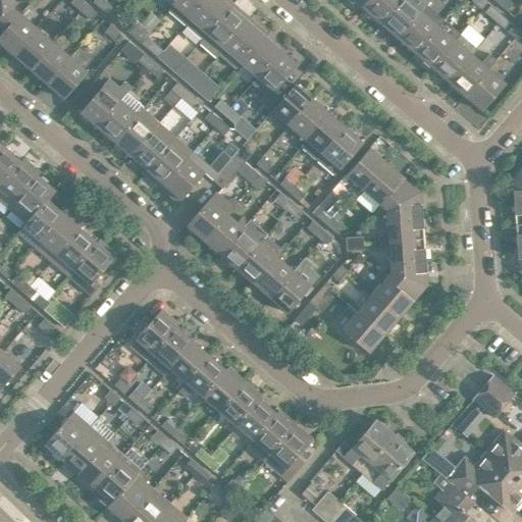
[(0,0),(0,36),(19,13),(13,8),(12,0),(0,0)]
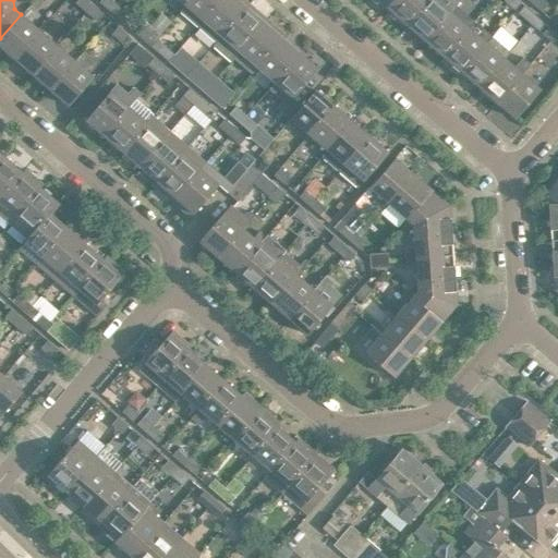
[(85,12),(92,4),(85,0),(76,0),(74,3),(85,12)]
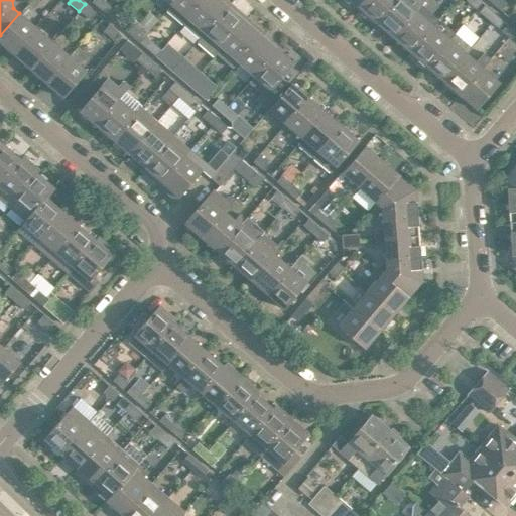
[(100,12),(107,3),(103,0),(90,0),(89,2),(100,12)]
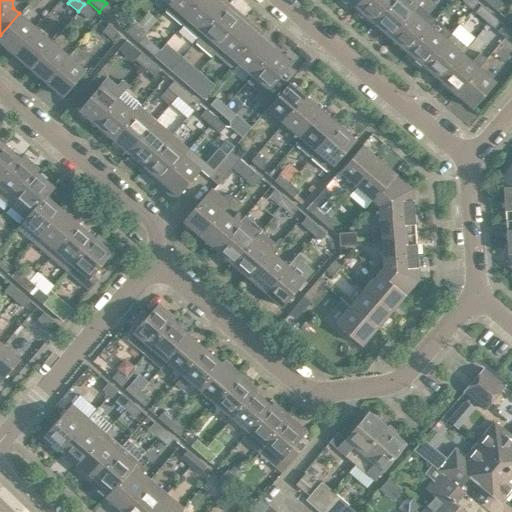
[(186,19),(202,0),(173,0),(170,4),(164,10),(181,25),(187,19),(186,19)]
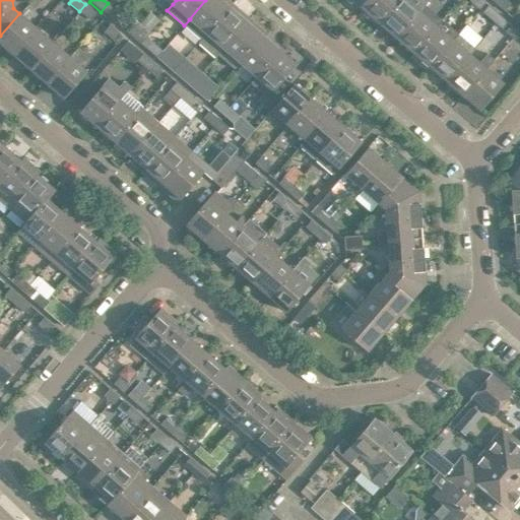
[(205,34),(229,6),(220,0),(205,0),(189,19),(190,19),(205,34)]
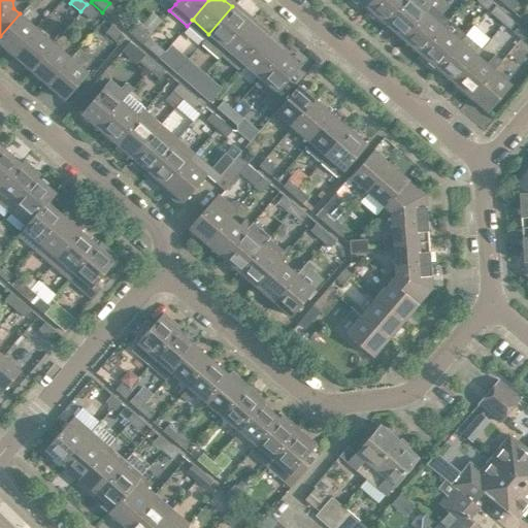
[(357,0),(367,9),(374,0),(357,0)]
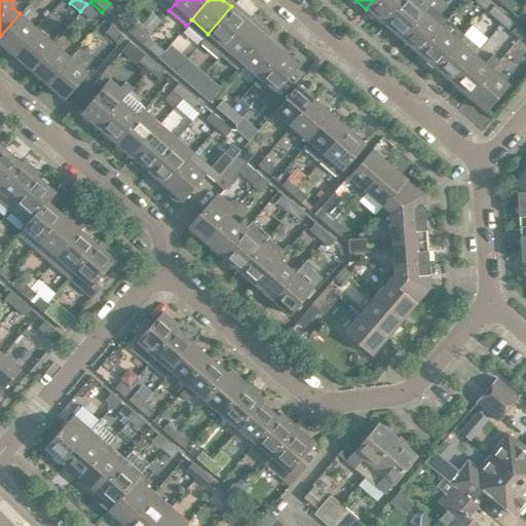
[(373,0),(366,9),(383,24),(403,0),(373,0)]
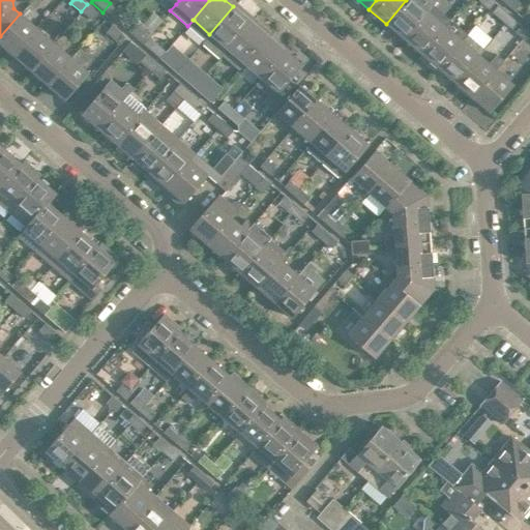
[(413,0),(406,0),(386,24),(403,38),(427,11),(413,0)]
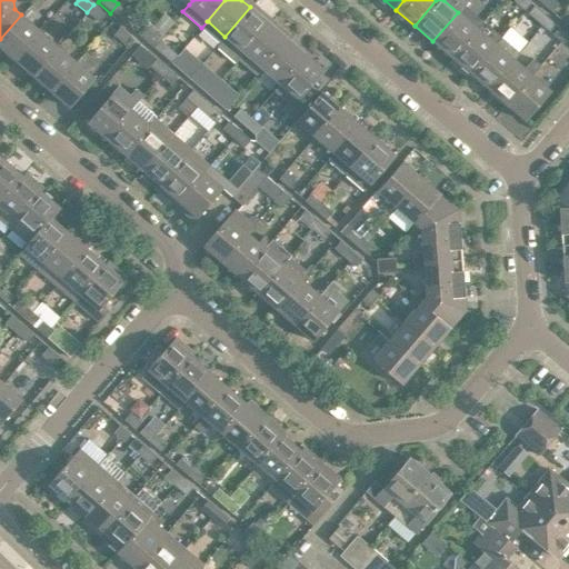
[(523,10),(530,2),(527,0),(513,0),(513,1),(523,10)]
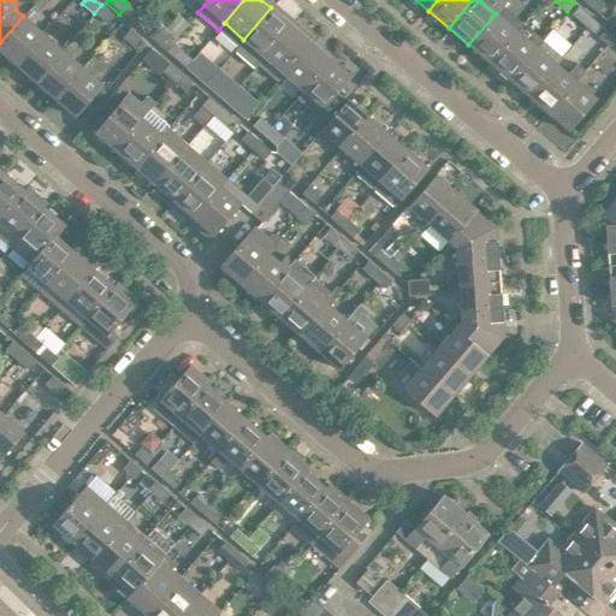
[(597,12),(604,4),(598,0),(587,0),(585,3),(597,12)]
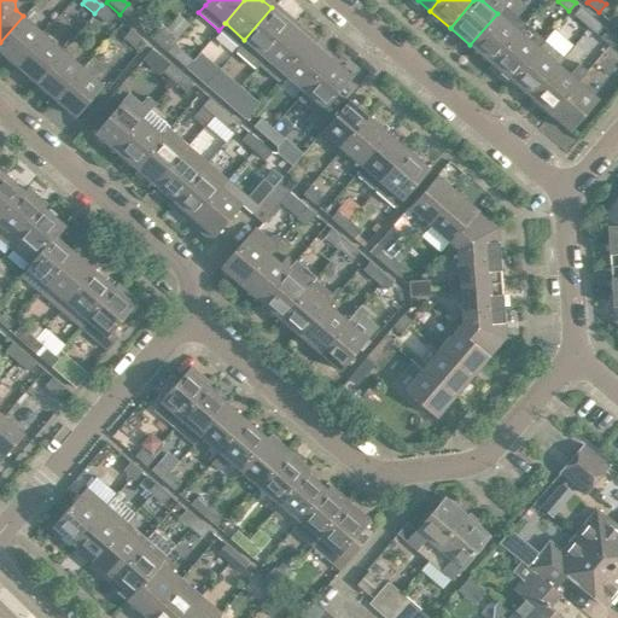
[(133,25),(141,16),(128,4),(120,15),(133,25)]
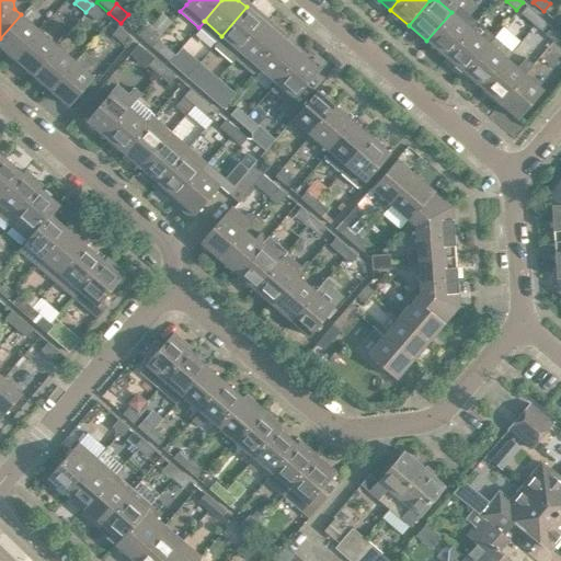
[(264,22),(258,15),(260,12),(250,3),(247,7),(221,36),(213,46),(231,61),(233,58),(264,22)]
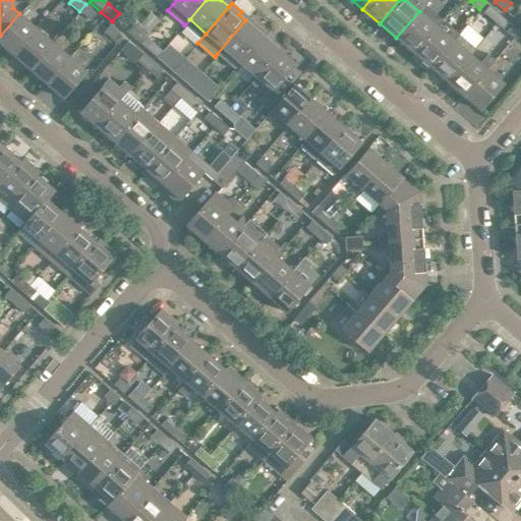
[(90,19),(95,13),(85,4),(79,11),(90,19)]
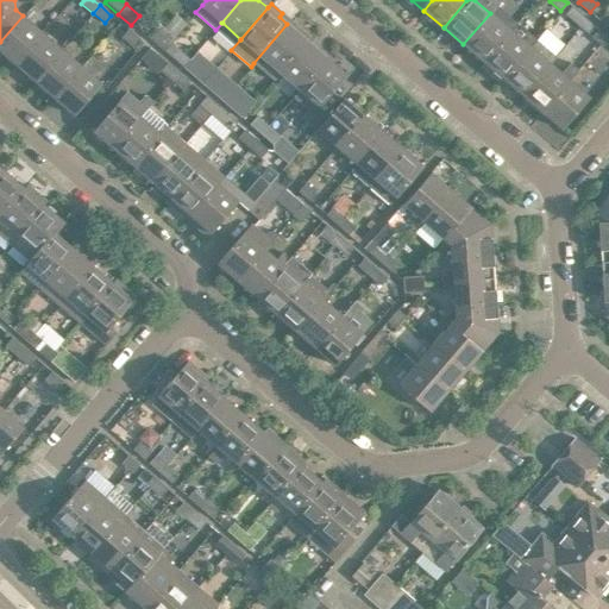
[(490,13),(463,44),(483,61),(516,23),(496,6),(490,13)]
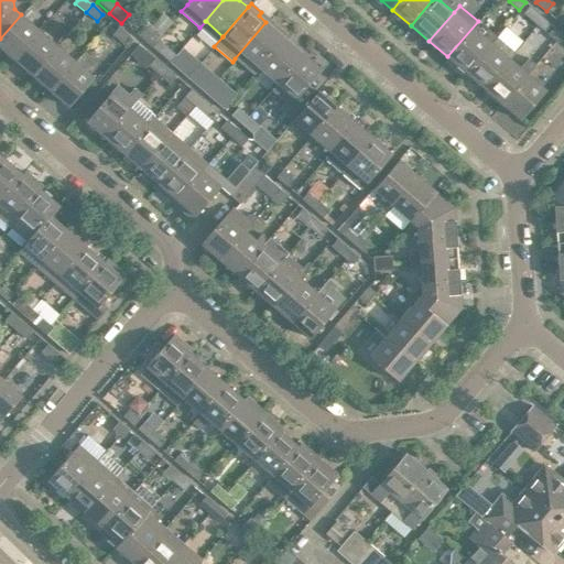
[(534,22),(540,15),(530,6),(523,13),(534,22)]
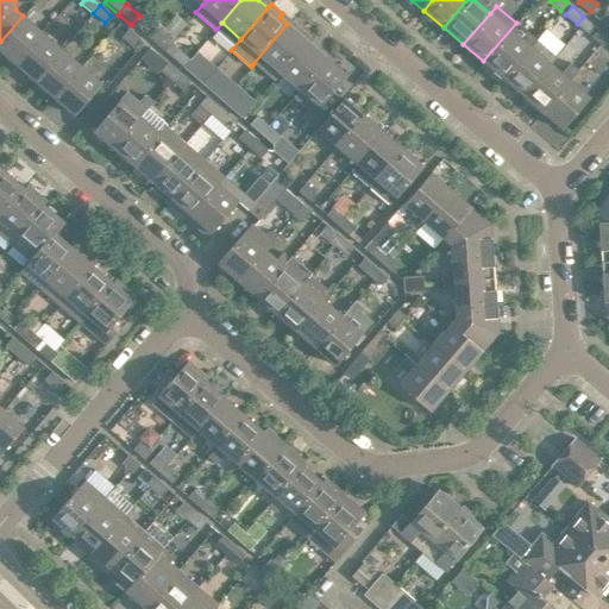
[(0,42),(0,51),(14,64),(42,33),(23,16),(0,42)]
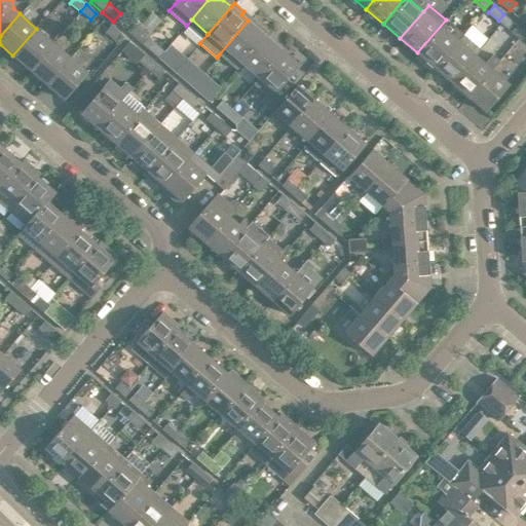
[(508,30),(514,23),(503,14),(498,21),(508,30)]
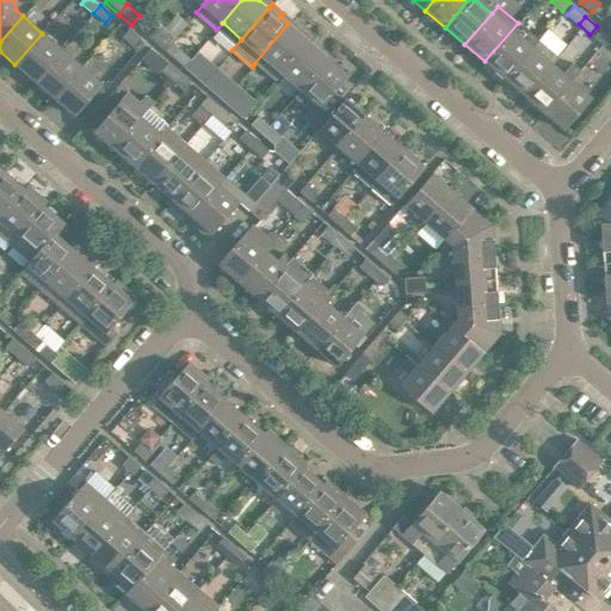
[(281,73),(308,42),(300,35),(303,31),(291,20),(288,24),(254,63),(275,80),(281,73)]
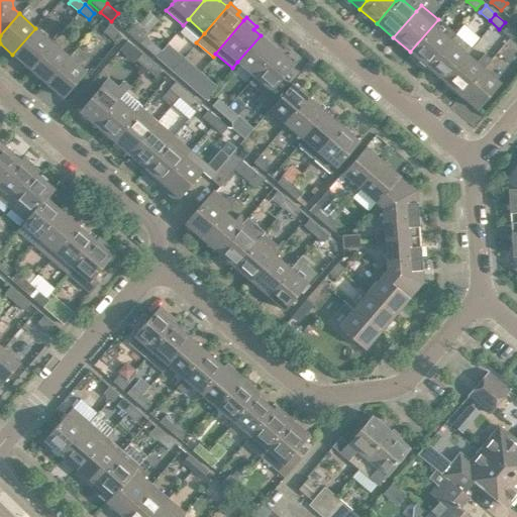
[(424,70),(427,67),(426,66),(454,33),(438,19),(410,52),(417,59),(415,62),(424,70)]
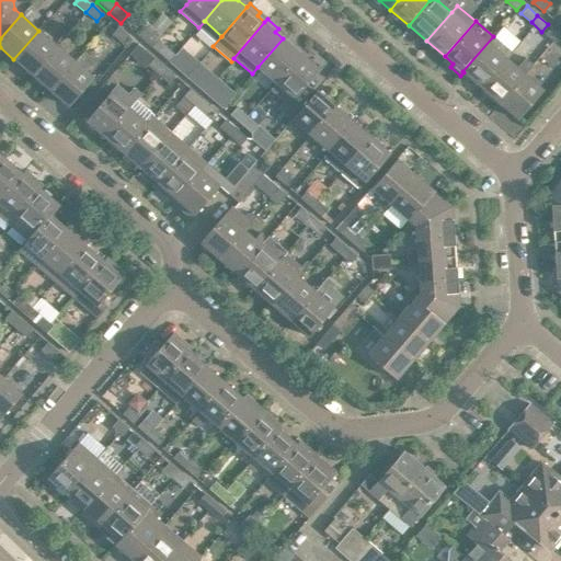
[(554,43),(560,35),(550,26),(545,34),(554,43)]
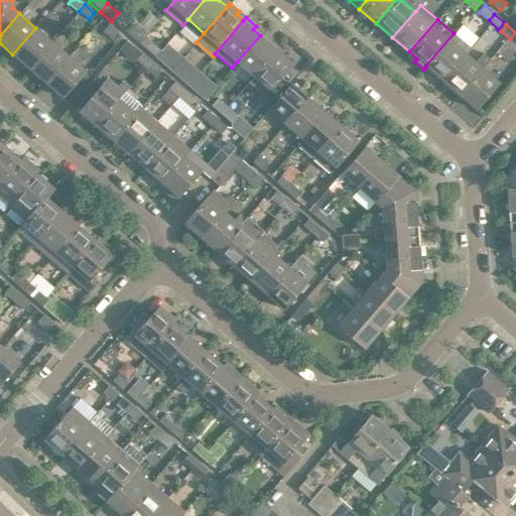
[(112,40),(118,33),(108,25),(103,31),(112,40)]
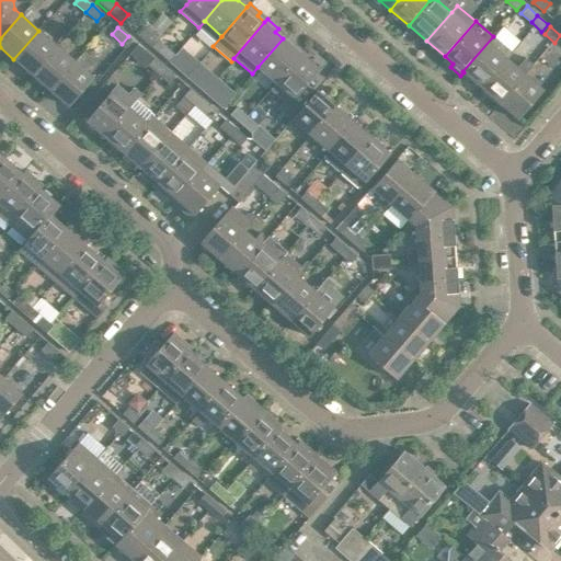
[(13,59),(32,75),(56,46),(38,31),(13,59)]
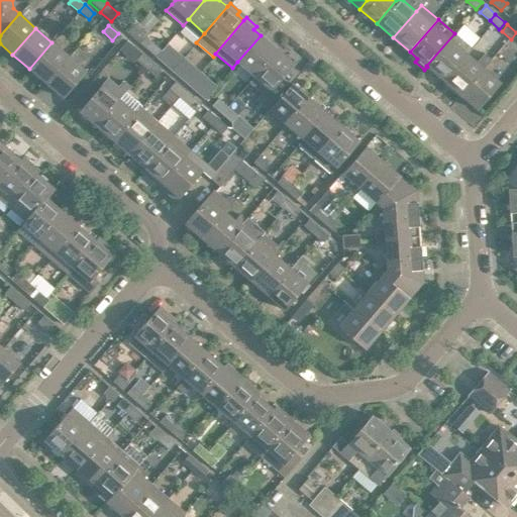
[(426,66),(427,67),(443,81),(466,54),(467,55),(472,48),(454,33),(426,66)]
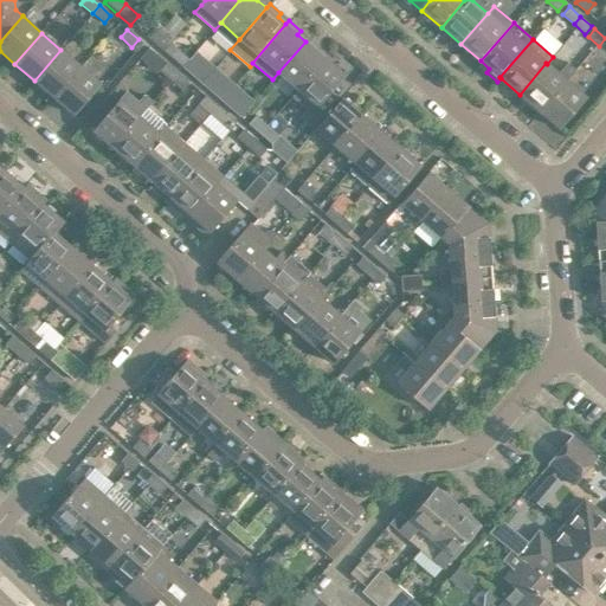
[(182,66),(189,58),(171,42),(162,51),(182,66)]
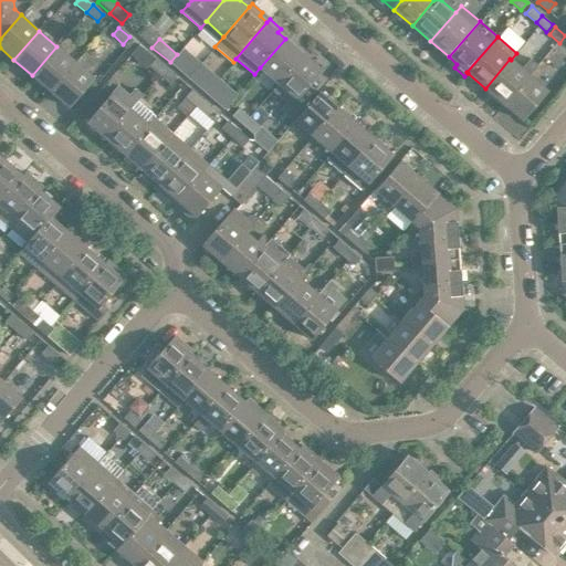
[(285,39),(260,67),(278,83),(303,54),(285,39)]
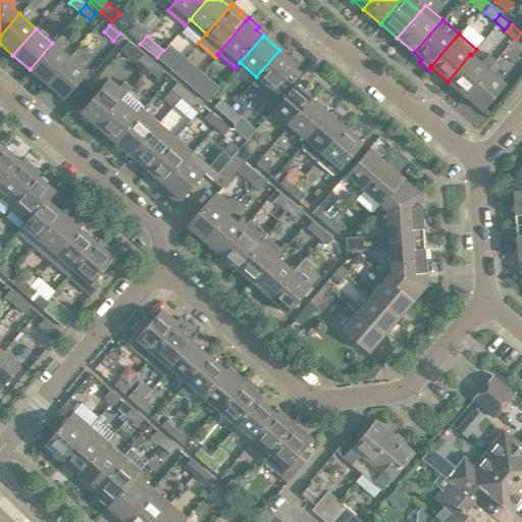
[(30,69),(46,84),(69,57),(52,43),(30,69)]
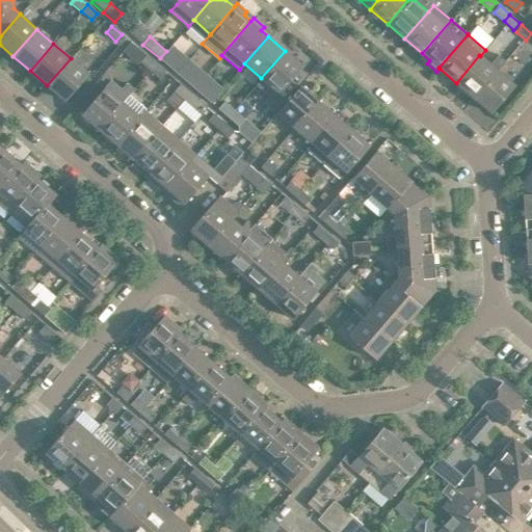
[(169,68),(177,59),(166,51),(160,58),(169,68)]
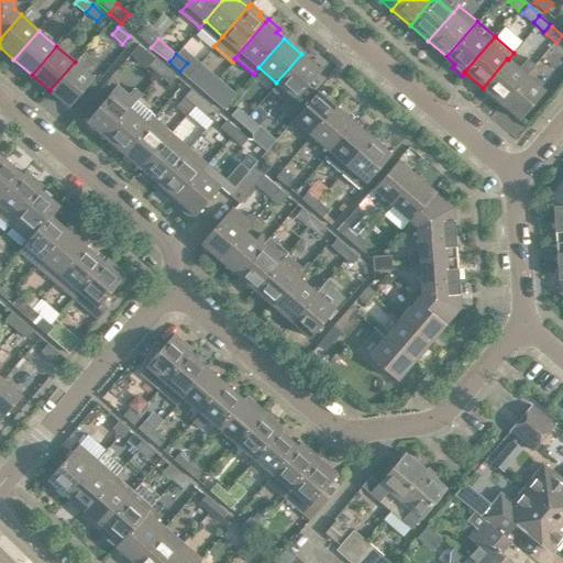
[(301,54),(276,83),(271,89),(285,101),(278,108),(289,117),(311,91),(306,86),(320,69),(301,54)]
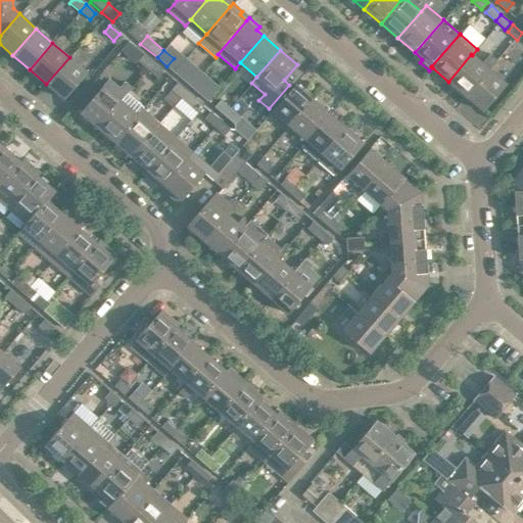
[(471,54),(448,82),(465,96),(488,68),(496,58),(490,53),(481,63),(472,55),(471,54)]
